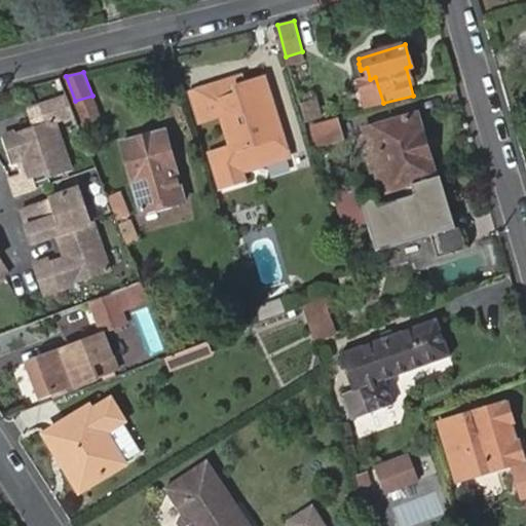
[(241,76),(190,90),(198,119),(222,113),(231,146),(208,153),(218,186),(243,177),(241,170),(289,154),(264,77),(245,84),(241,76)]
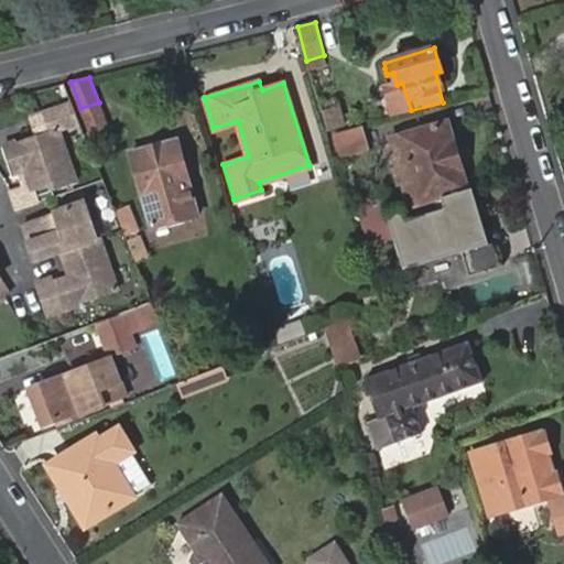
[(383,88),(392,116),(407,111),(411,110),(402,83),(397,85),(383,88)]
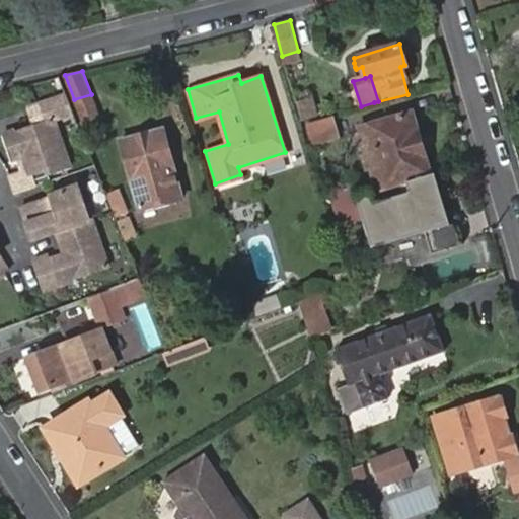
[(22,157),(29,177),(45,171),(47,177),(68,169),(50,121),(74,112),(68,95),(40,105),(46,122),(1,138),(10,162),(22,157)]
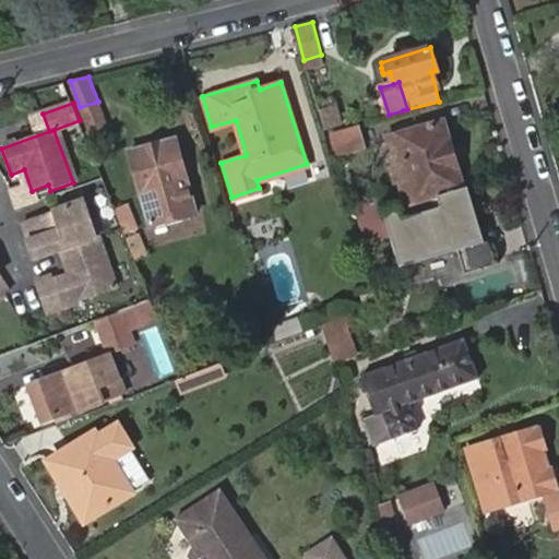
[(336,105),(319,110),(325,128),(342,122),(336,105)]
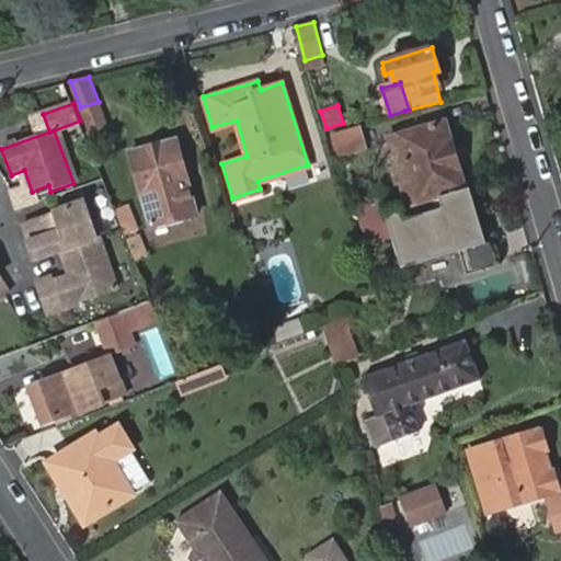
[(449,193),(462,189),(444,122),(389,138),(409,204),(449,193)]
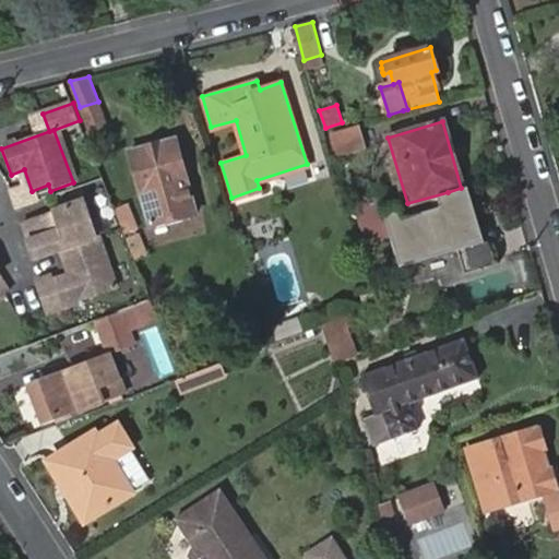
[(364,127),(331,130),(333,158),(366,155),(364,127)]
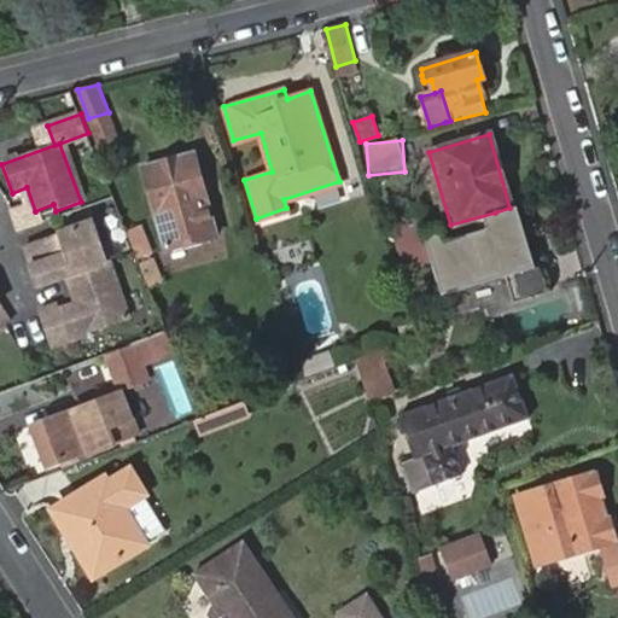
[(147,167),(172,248),(220,235),(197,153),(147,167)]
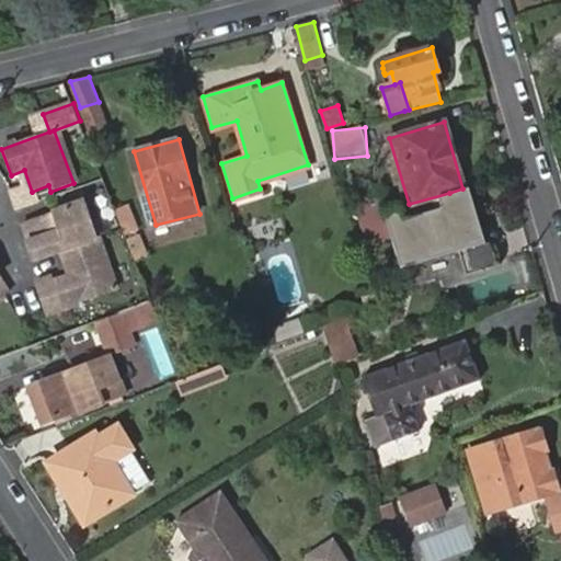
[(458,251),(465,275),(499,265),(493,242),(483,243),(467,187),(462,189),(449,193),(437,196),(442,208),(404,219),(401,206),(384,212),(378,192),(354,198),(367,243),(391,237),(400,267),(458,251)]
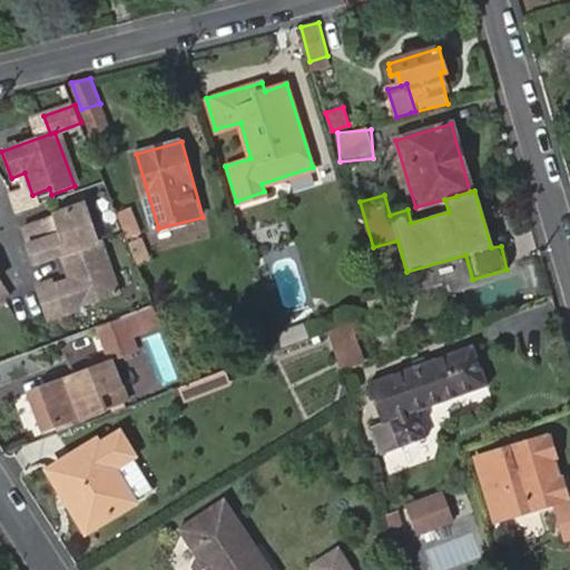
[(22,231),(39,272),(65,263),(65,262),(85,255),(82,249),(104,241),(90,205),(22,231)]
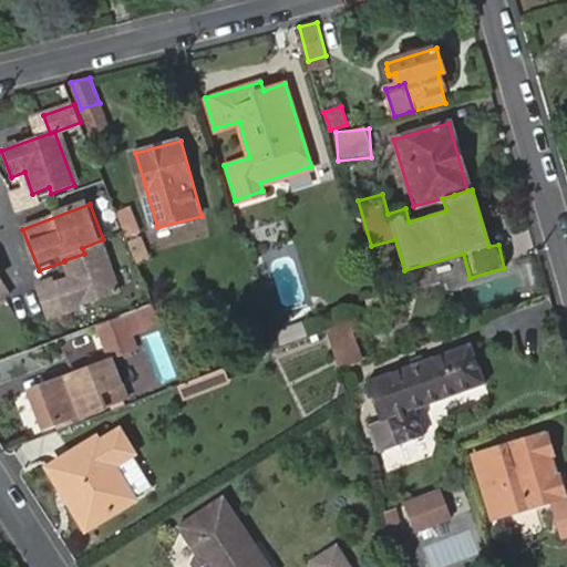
[(131,206),(116,212),(125,237),(141,232),(131,206)]
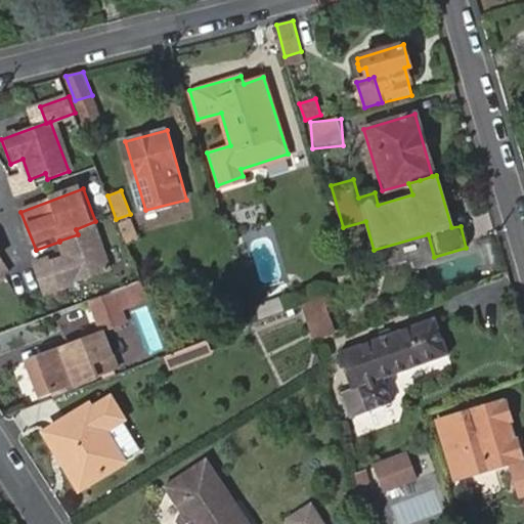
[(117,223),(127,244),(139,237),(129,217),(117,223)]
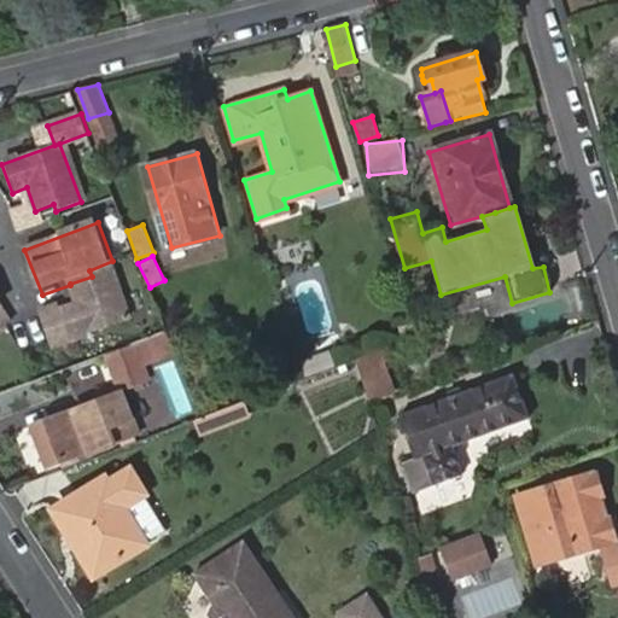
[(63,307),(45,314),(57,348),(133,318),(112,261),(89,270),(92,277),(70,284),(70,285),(79,305),(65,310),(63,307)]
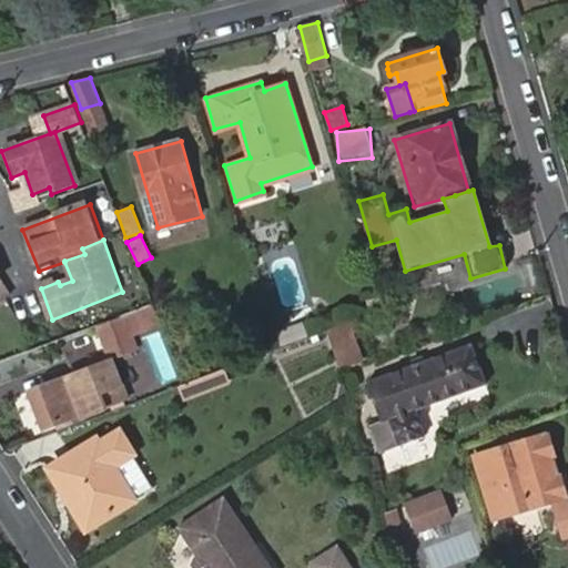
[(0,303),(9,297),(0,283),(0,279),(1,279),(0,276),(0,303)]
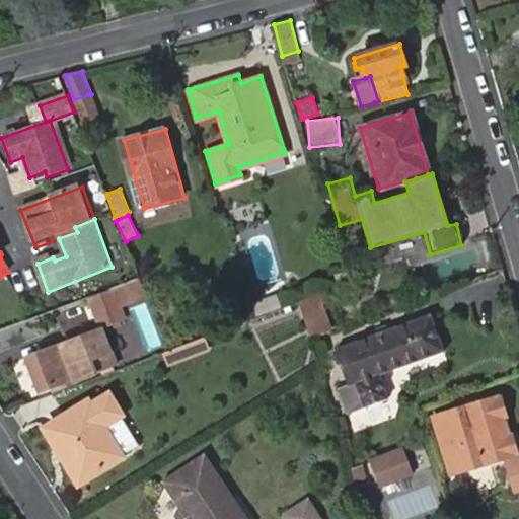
[(124,284),(114,288),(121,305),(134,301),(130,289),(126,291),(124,284)]
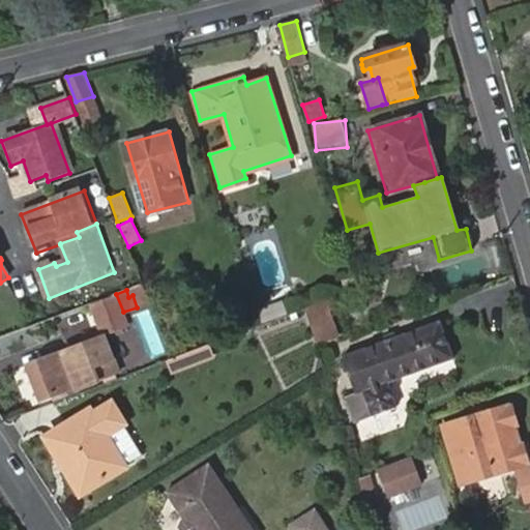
[(116,294),(92,303),(102,332),(127,323),(116,294)]
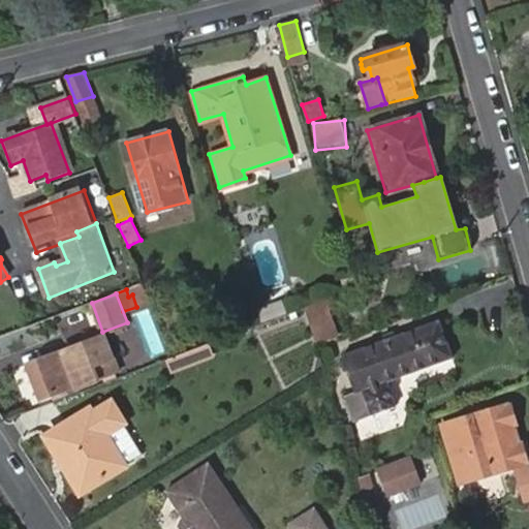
[(310,307),(320,344),(341,337),(329,300),(310,307)]
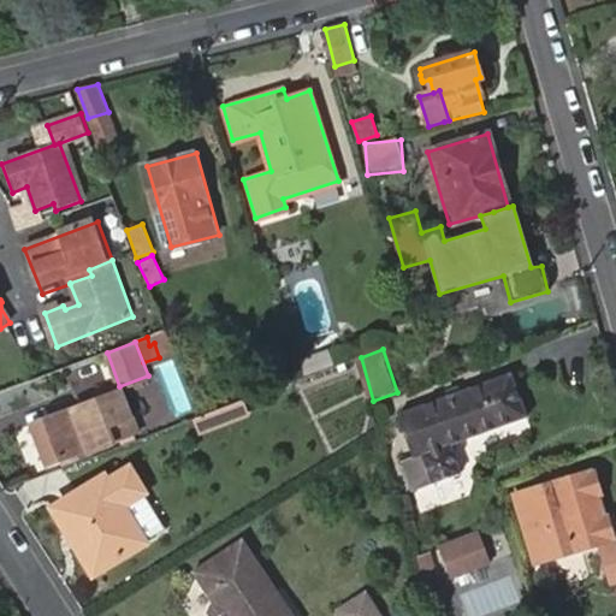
[(402,413),(418,456),(406,461),(415,487),(437,480),(437,483),(466,473),(455,443),(531,415),(515,372),(402,413)]
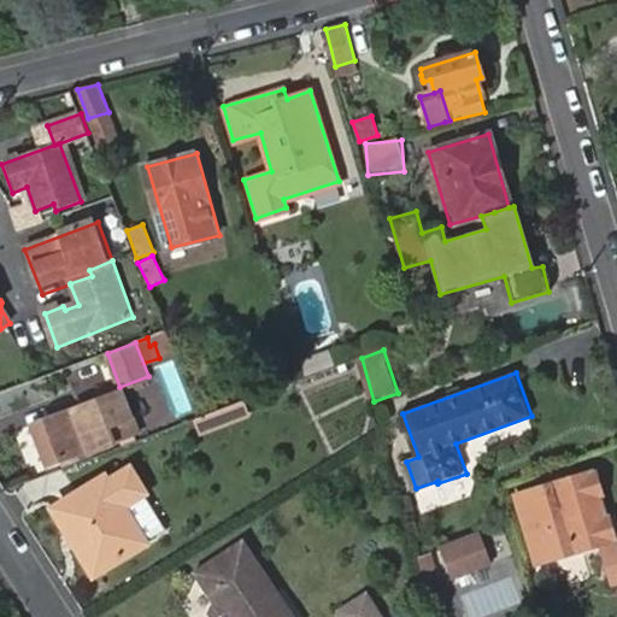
[(124,392),(74,411),(34,425),(48,465),(76,454),(78,460),(93,454),(92,453),(117,444),(110,423),(133,415),(124,392)]
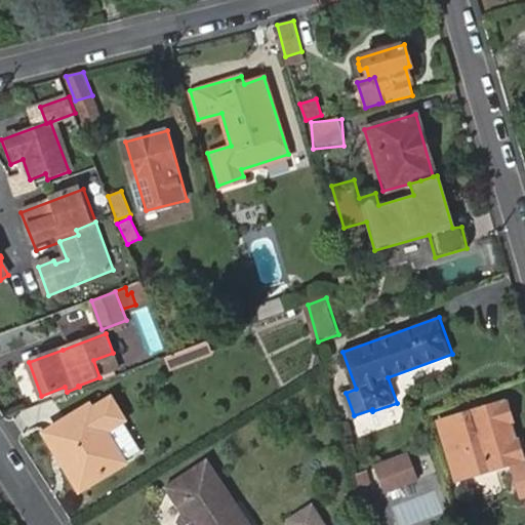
[(215,351),(212,340),(210,340),(179,353),(183,362),(215,351)]
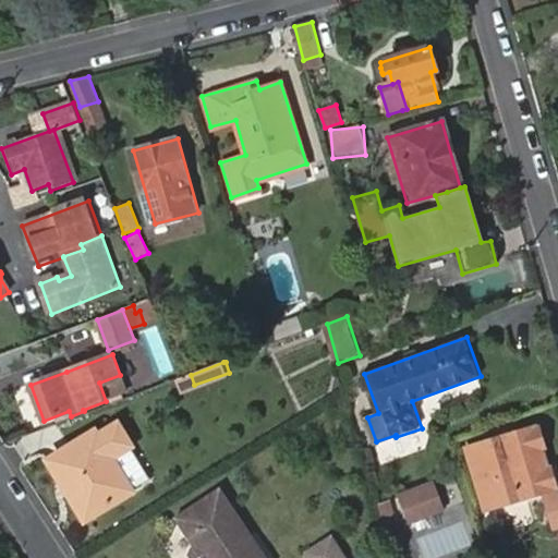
[(191,375),(185,377),(180,379),(184,389),(194,385),(191,375)]
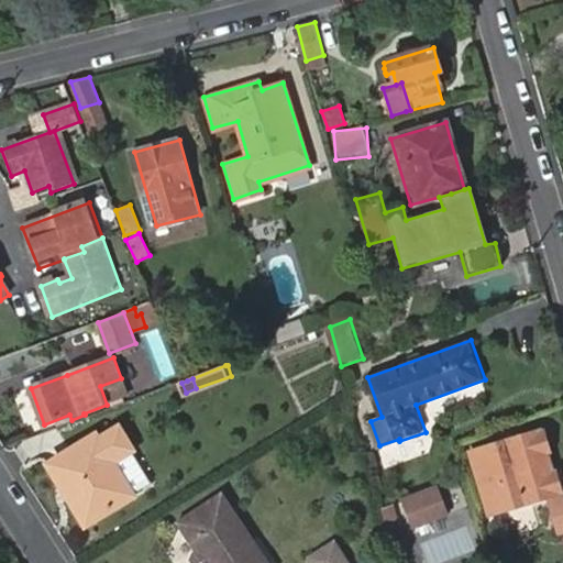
[(52,465),(63,484),(68,481),(73,490),(68,493),(88,526),(134,497),(133,495),(114,463),(134,452),(121,431),(101,441),(99,438),(52,465)]
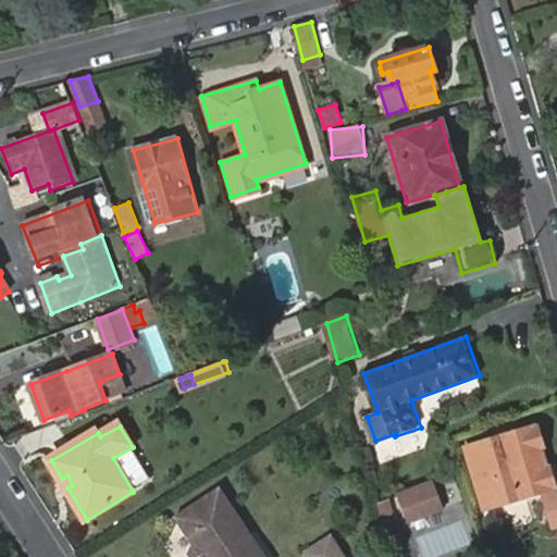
[(483,507),(483,508),(553,487),(547,466),(544,467),(539,448),(542,447),(536,426),(465,446),(483,507)]
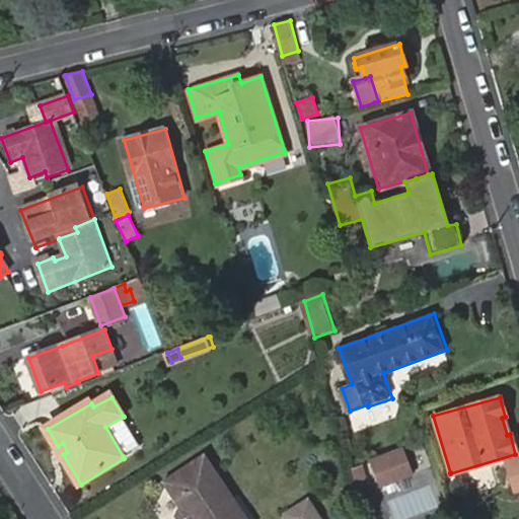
[(431,409),(416,414),(425,444),(433,470),(434,476),(436,479),(438,482),(442,483),(445,482),(448,479),(450,476),(450,472),(433,416),(431,409)]
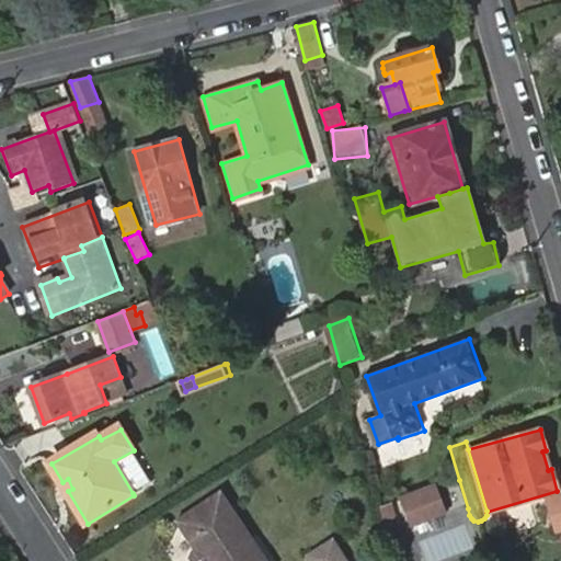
[(114,461),(133,493),(151,482),(133,451),(114,461)]
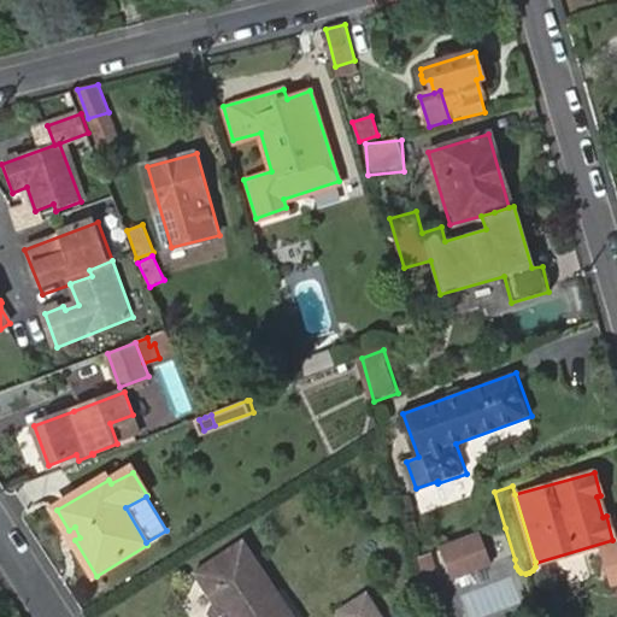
[(75,527),(69,530),(75,540),(80,538),(75,527)]
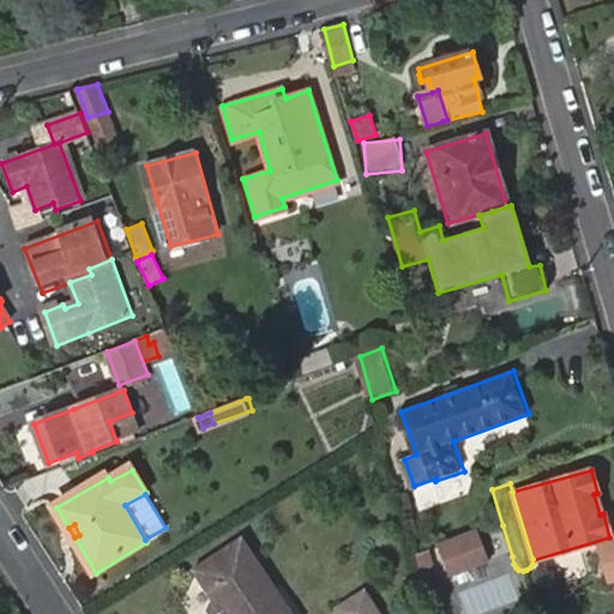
[(479,533),(488,563),(512,557),(503,525),(498,527),(479,533)]
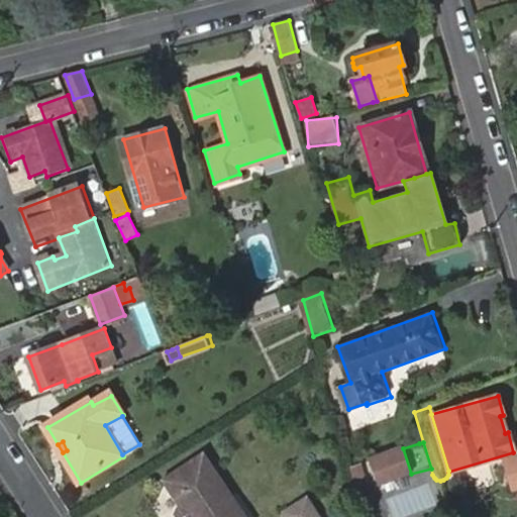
[(403,448),(371,458),(379,484),(411,474),(403,448)]
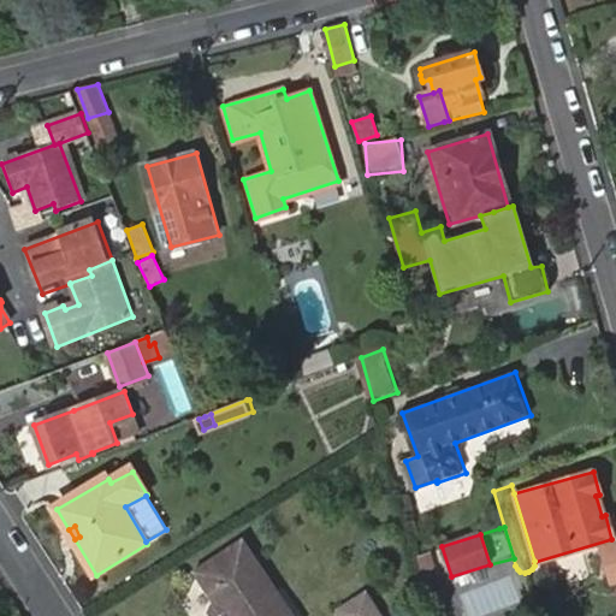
[(289,615),(243,540),(193,572),(212,602),(207,614),(207,615),(289,615)]
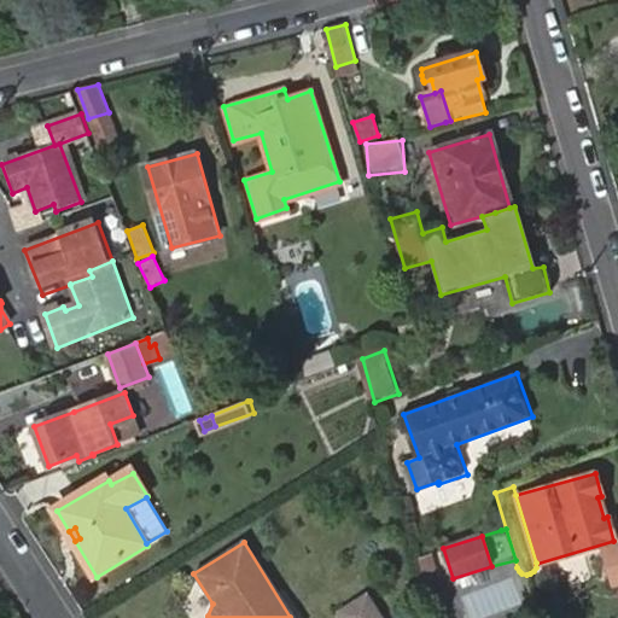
[(617,546),(602,551),(613,584),(617,583),(617,546)]
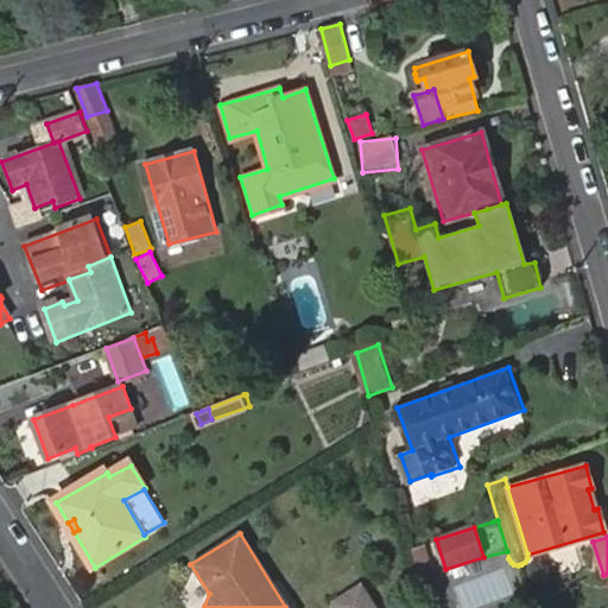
[(412,546),(419,569),(431,565),(423,543),(412,546)]
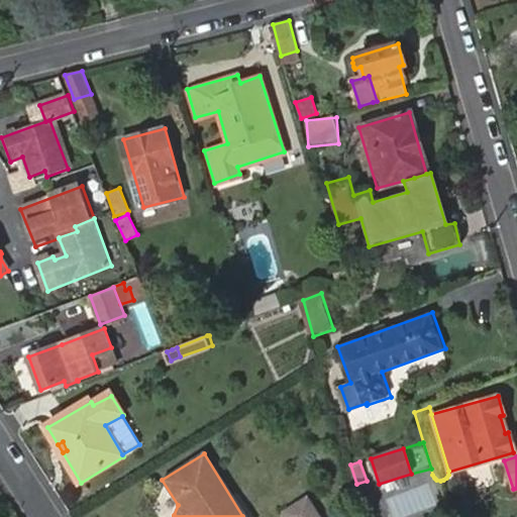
[(318,516),(307,499),(284,513),(286,516),(318,516)]
